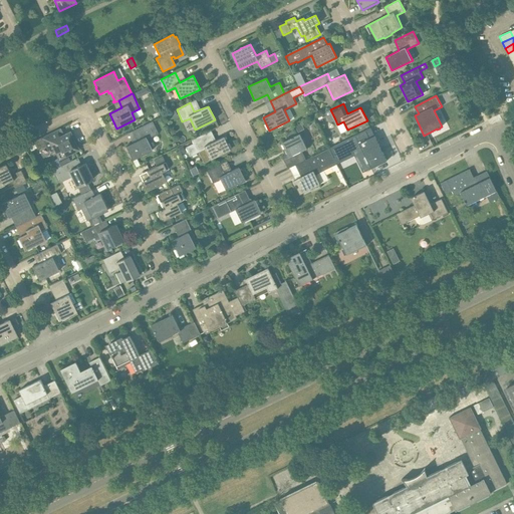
[(330,109),(324,112),(329,122),(335,119),(330,109)]
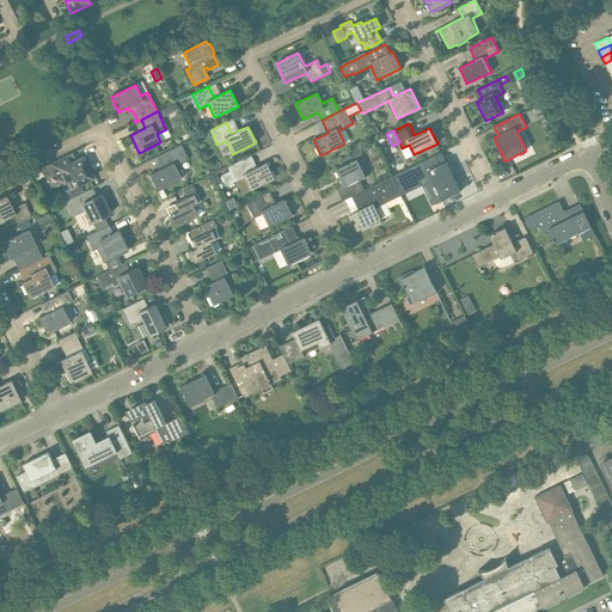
[(208,132),(201,135),(203,142),(212,138),(208,132)]
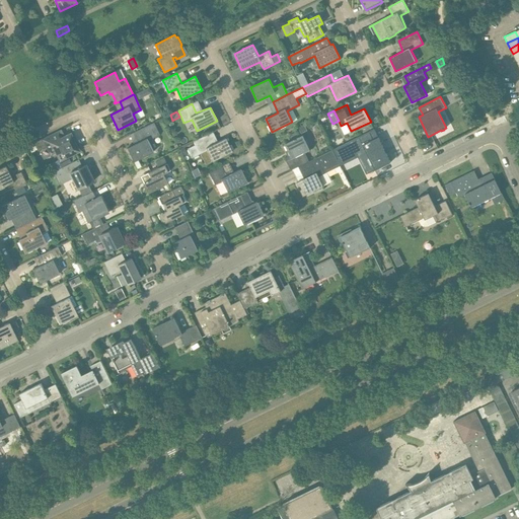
[(160,134),(154,123),(136,132),(140,141),(127,148),(133,162),(134,161),(138,159),(153,152),(148,140),(160,134)]
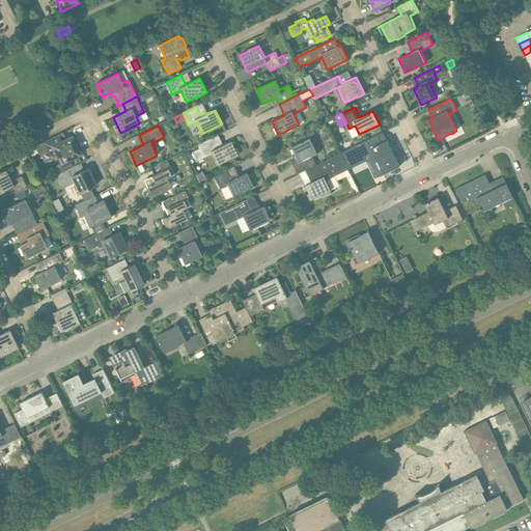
[(62,133),(34,146),(38,155),(47,150),(49,155),(55,150),(58,157),(61,163),(71,159),(80,154),(72,137),(66,140),(62,133)]
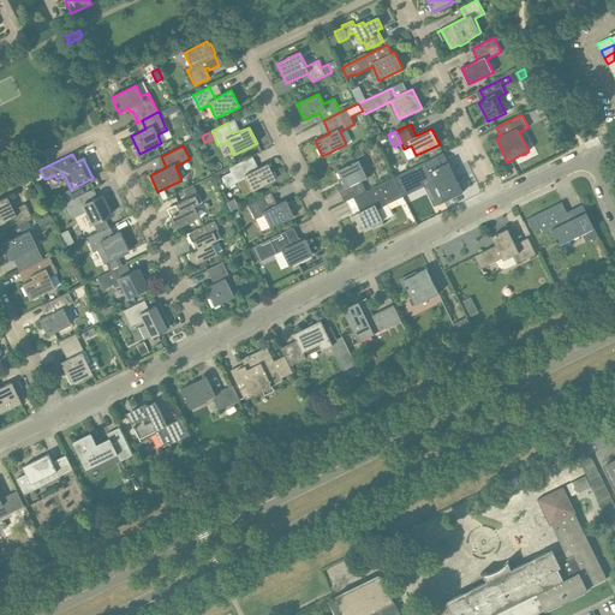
[(251,172),(245,160),(230,168),(231,172),(221,177),(227,187),(237,183),(245,178),(251,191),(275,180),(267,163),(251,172)]
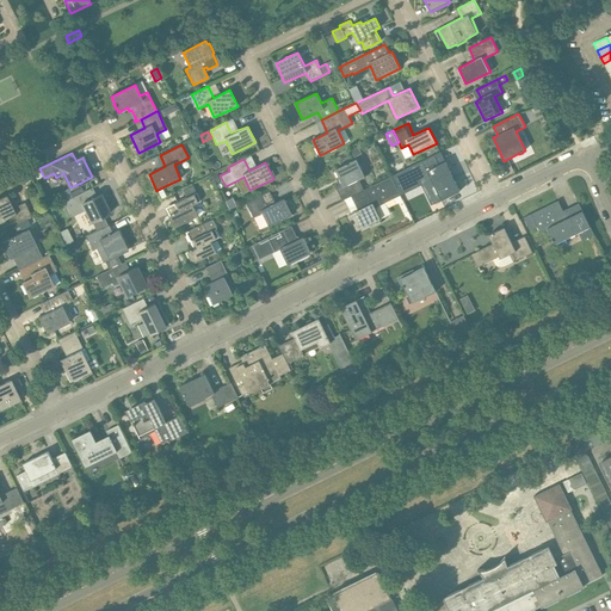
[(343,201),(355,195),(364,190),(359,179),(365,176),(357,159),(335,170),(341,183),(335,186),(343,201)]
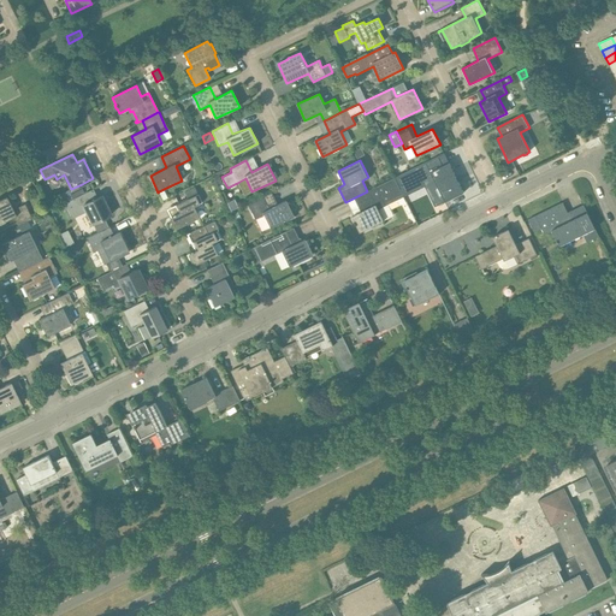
[(448,176),(444,167),(425,177),(430,188),(437,184),(445,201),(463,193),(454,172),(448,176)]
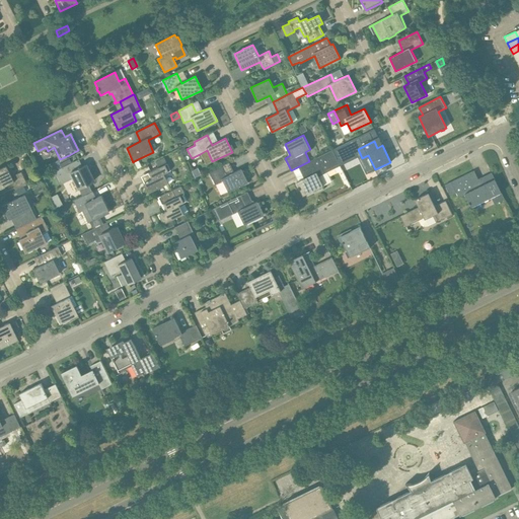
[(309,161),(301,165),(305,174),(303,176),(304,178),(297,182),(299,187),(298,188),(300,190),(303,196),(323,187),(318,176),(325,173),(324,170),(339,163),(331,150),(309,161)]
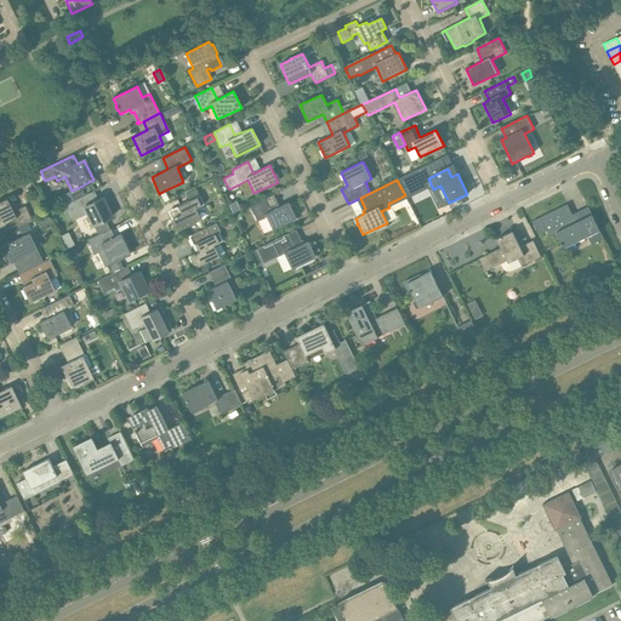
[(69,192),(57,198),(62,206),(64,205),(85,195),(83,191),(72,195),(69,192)]
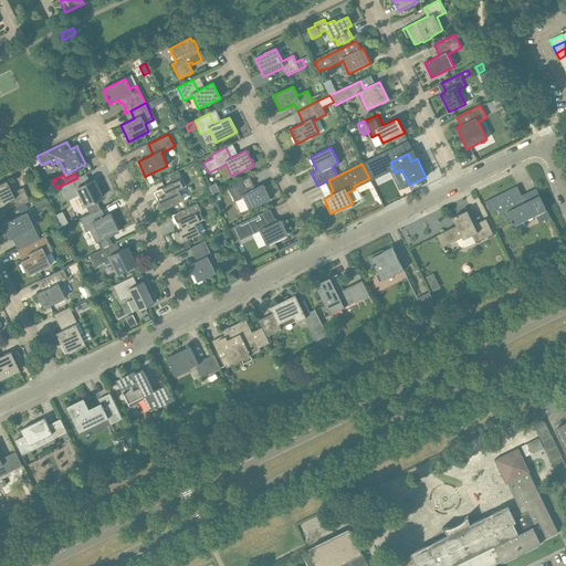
[(77,178),(59,187),(66,201),(80,195),(85,206),(92,202),(102,198),(93,180),(84,185),(80,177),(85,175),(85,174),(77,178)]
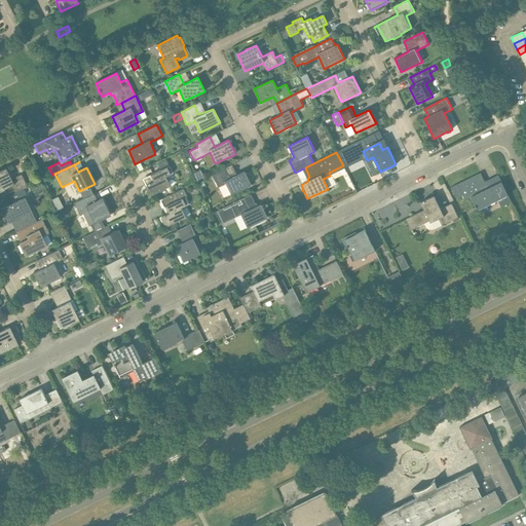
[(175,171),(172,164),(170,166),(170,165),(150,176),(153,182),(149,184),(149,183),(147,184),(147,185),(146,185),(150,195),(171,186),(165,176),(173,173),(173,172),(175,171)]
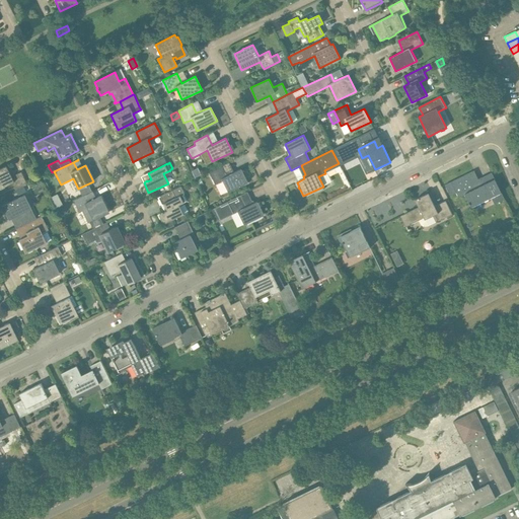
[(209,172),(214,184),(222,180),(227,193),(244,183),(245,184),(248,183),(246,177),(245,178),(240,169),(227,175),(222,165),(209,172)]
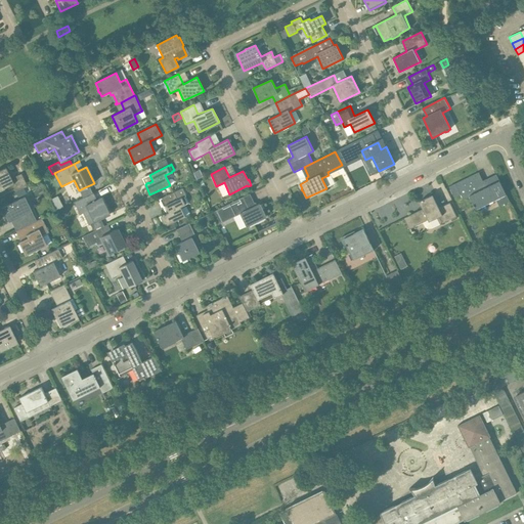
[(15,192),(20,189),(28,186),(22,173),(11,178),(5,168),(0,170),(0,190),(11,185),(15,192)]
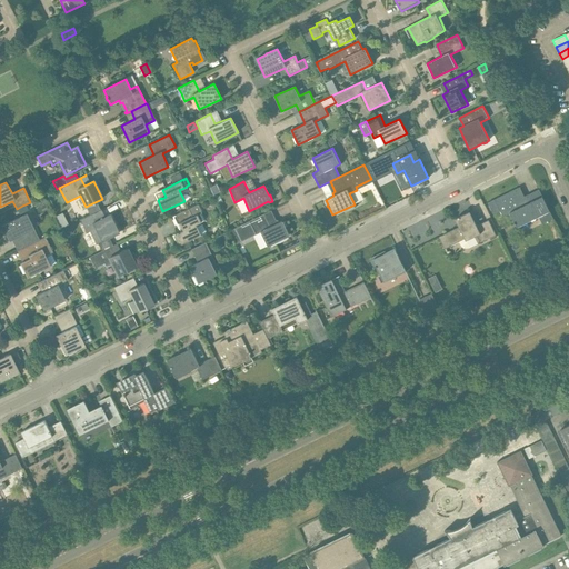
[(520,188),(520,187),(488,203),(493,215),(500,211),(502,217),(511,212),(518,227),(539,217),(542,223),(553,218),(539,189),(520,198),(517,190),(520,188)]
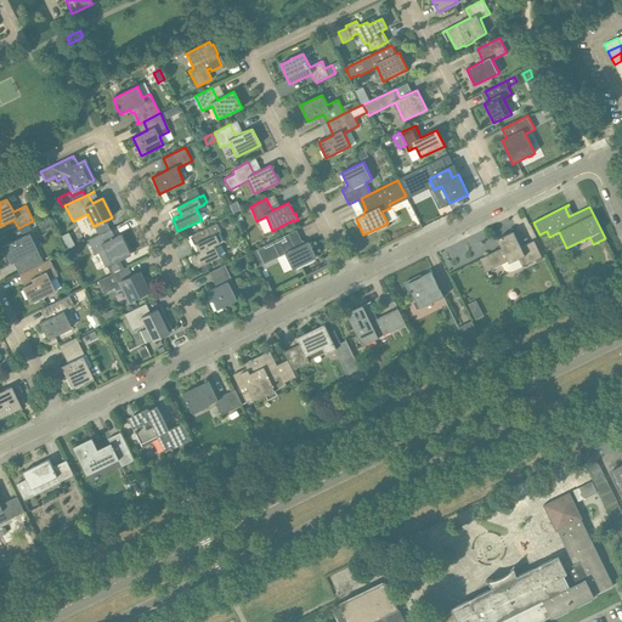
[(220,232),(216,224),(188,237),(193,246),(196,246),(199,253),(194,254),(194,253),(192,254),(192,255),(191,256),(196,269),(199,266),(208,263),(219,256),(214,246),(222,242),(219,233),(220,232)]
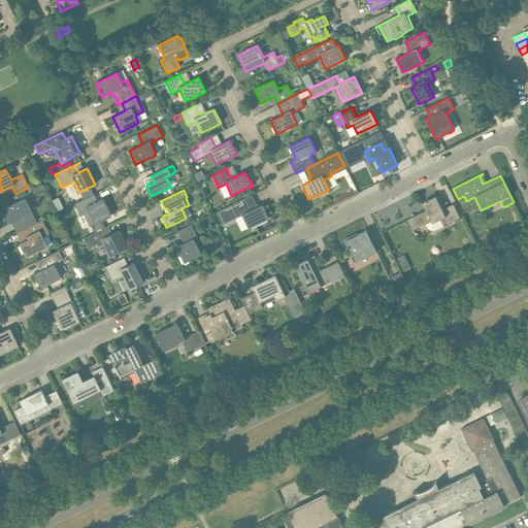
[(24,196),(21,191),(15,194),(19,199),(24,196)]
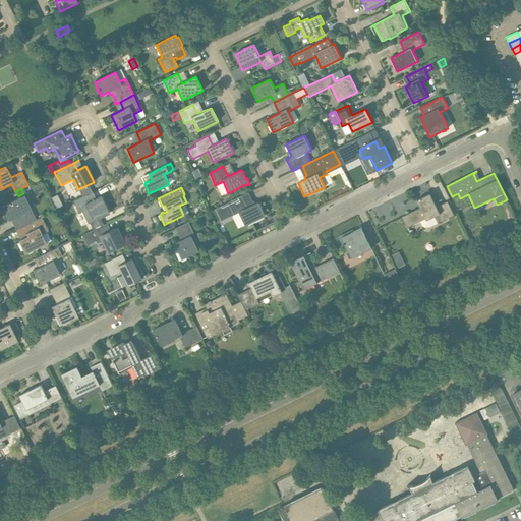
[(93,192),(93,191),(73,201),(79,213),(82,212),(89,224),(109,214),(101,196),(92,200),(89,194),(93,192)]
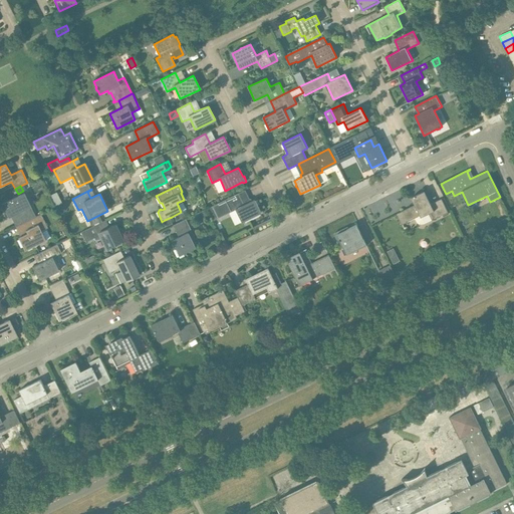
[(250,202),(244,190),(208,209),(214,221),(235,210),(241,223),(261,213),(254,200),(250,202)]
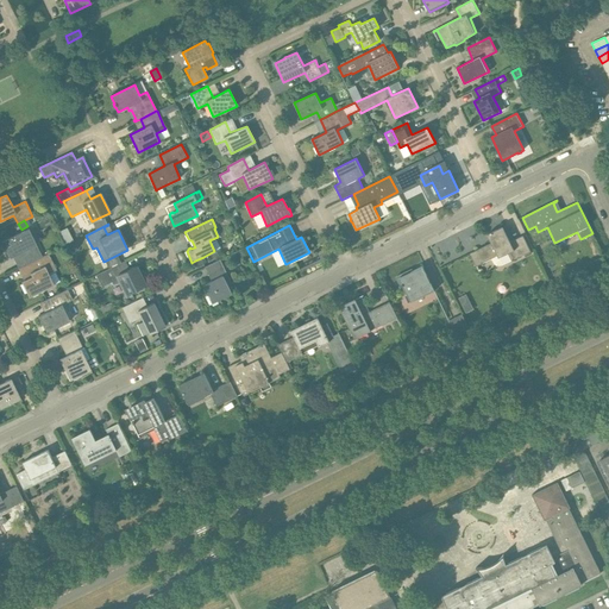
[(470,253),(477,267),(497,256),(502,265),(531,251),(523,236),(510,242),(503,226),(488,234),(491,243),(470,253)]
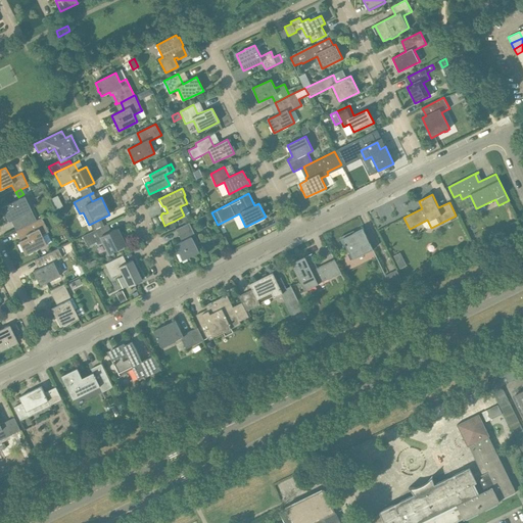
[(18,217),(24,227),(37,221),(29,205),(25,196),(18,199),(1,207),(8,222),(18,217)]
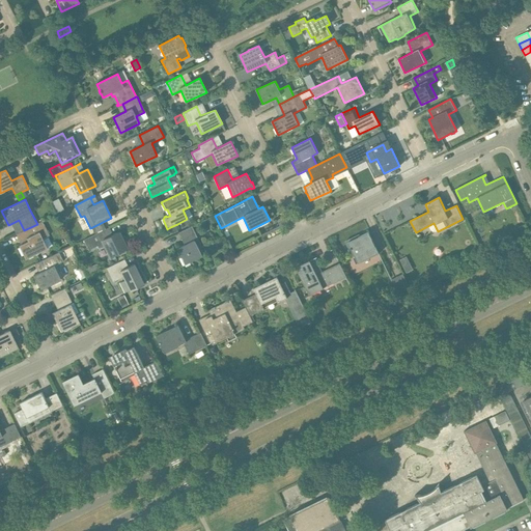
[(50,235),(43,221),(37,224),(24,230),(20,231),(25,243),(19,246),(25,259),(47,249),(43,239),(50,235)]
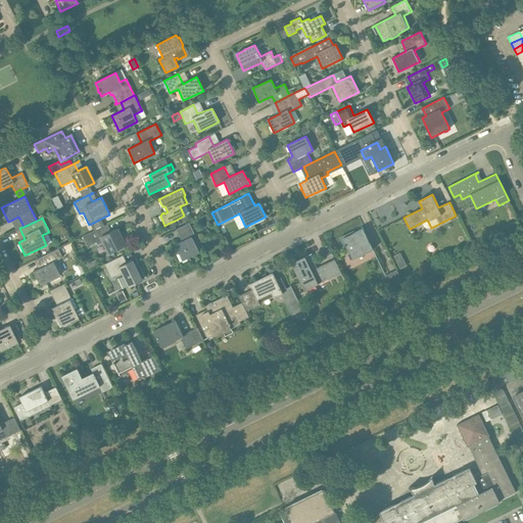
[(175,221),(168,224),(171,229),(177,226),(175,221)]
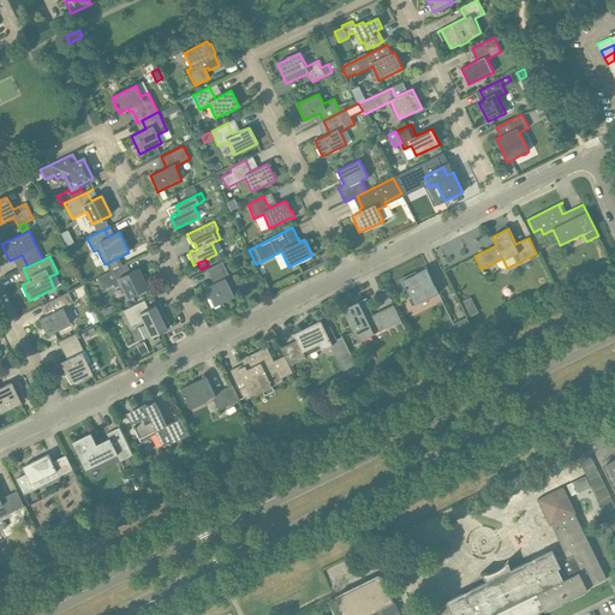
[(597,266),(599,270),(611,266),(608,260),(597,266)]
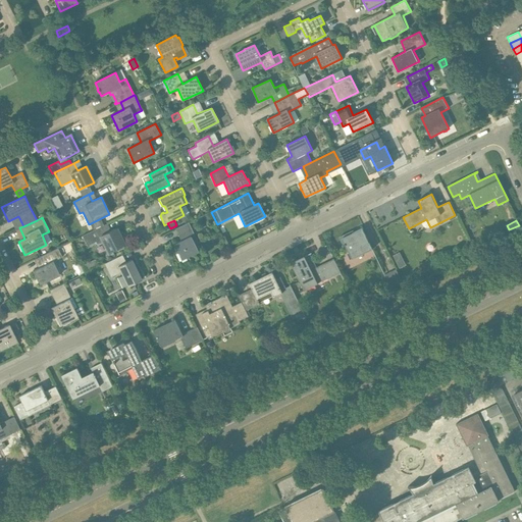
[(198,242),(189,222),(174,229),(175,229),(178,237),(184,233),(187,239),(174,245),(181,260),(198,252),(194,244),(198,242)]
